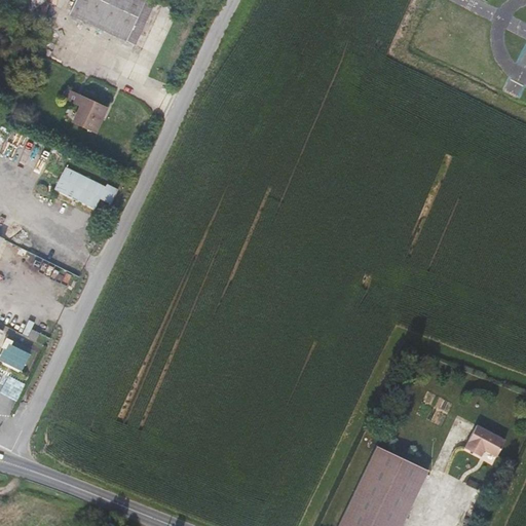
[(133,40),(152,0),(71,0),(68,8),(133,40)]
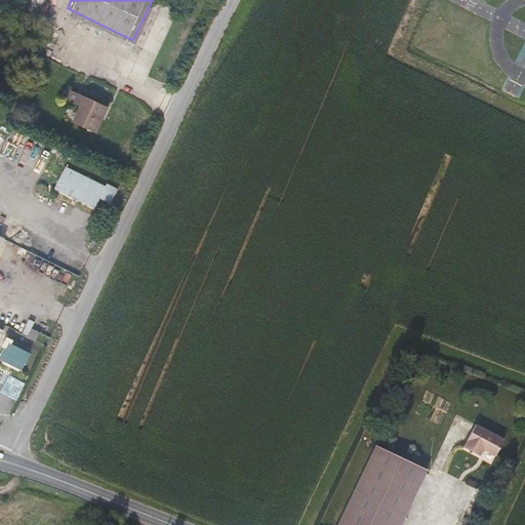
[(73,122),(94,131),(106,109),(67,90),(63,99),(80,107),(73,122)]
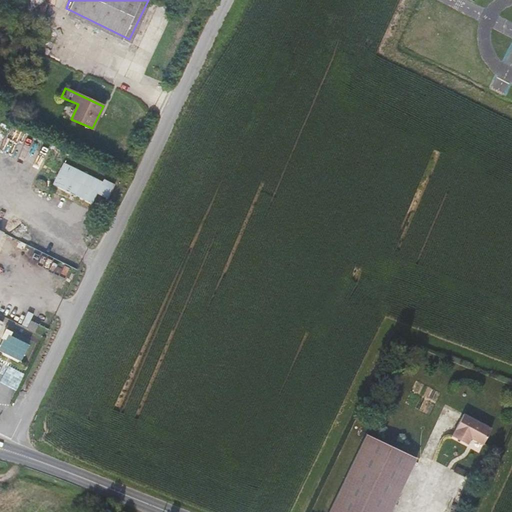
[(102,182),(63,163),(53,184),(92,203),(97,194),(108,199),(115,185),(104,179),(102,182)]
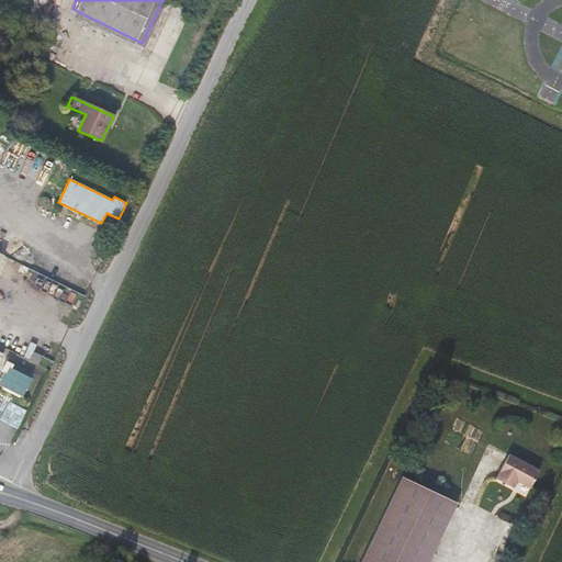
[(30,361),(37,364),(42,357),(34,352),(30,361)]
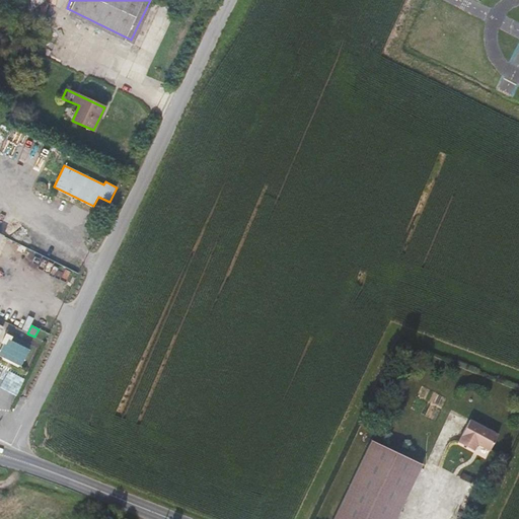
[(2,358),(20,367),(28,350),(10,341),(12,337),(6,334),(1,343),(7,347),(2,358)]
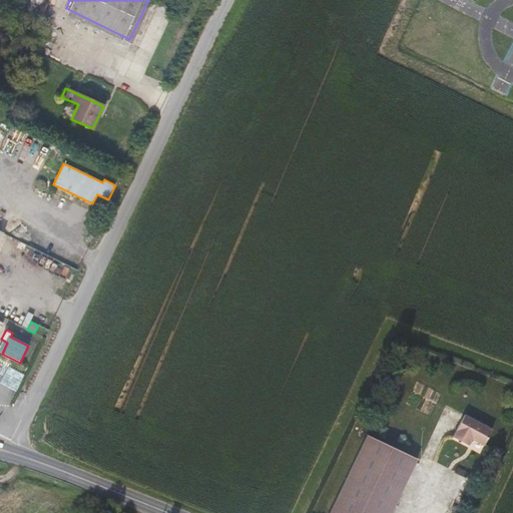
[(466,419),(455,442),(471,450),(475,442),(477,443),(477,444),(487,449),(494,433),(466,419)]
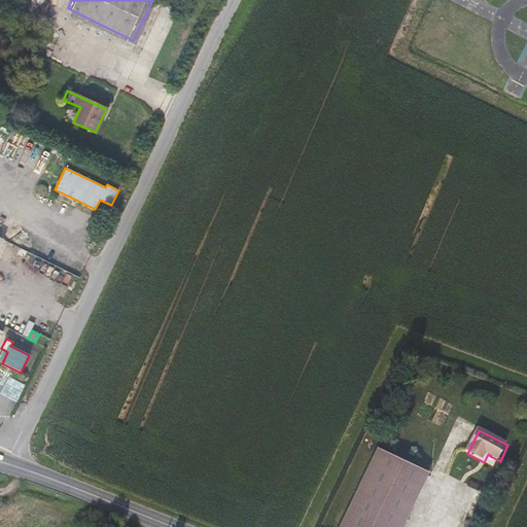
[(403,526),(429,475),(378,449),(340,526),(403,526)]
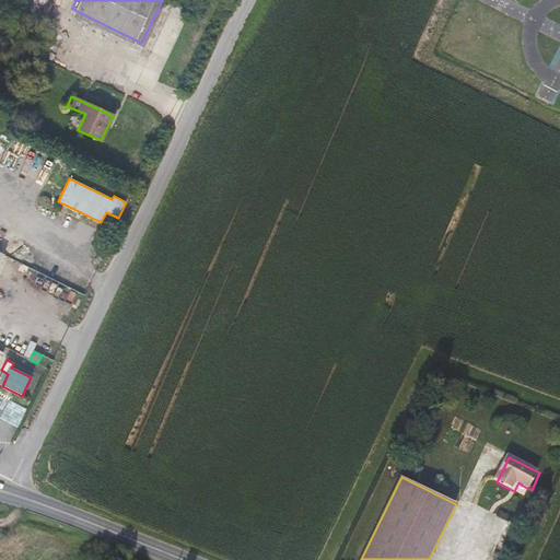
All buildings are outlined.
